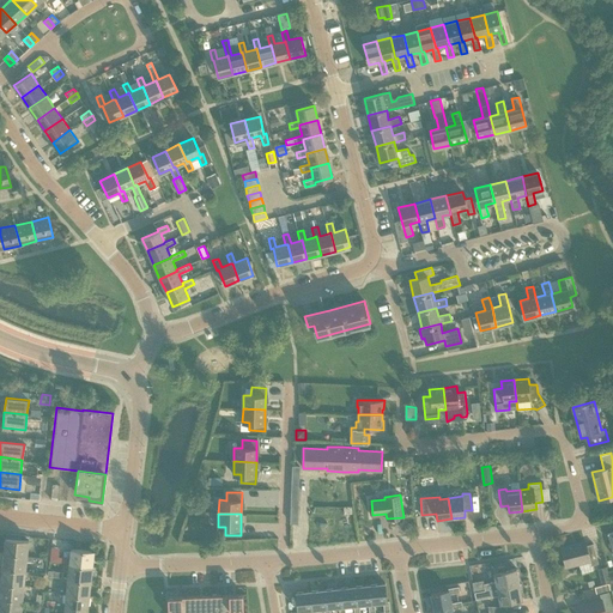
[(5,538),(4,553),(26,556),(29,540),(5,538)]
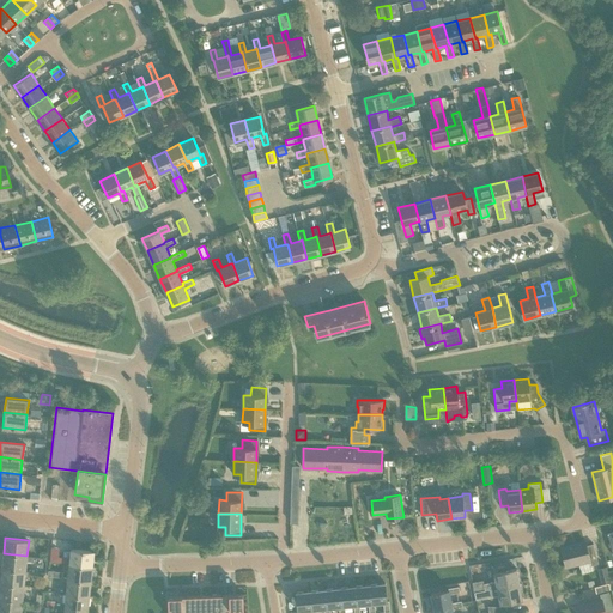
[(37,552),(47,553),(47,539),(35,539),(35,544),(38,544),(37,552)]
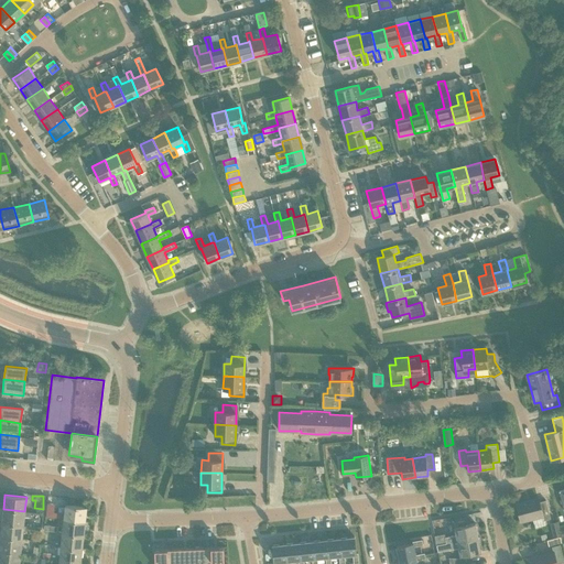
[(543,520),(550,518),(545,500),(539,501),(538,498),(516,503),(520,521),(542,516),(543,520)]
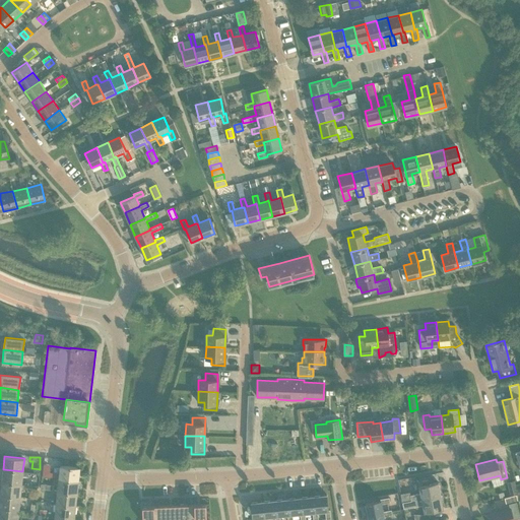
[(60,465),(58,478),(78,480),(79,467),(60,465)]
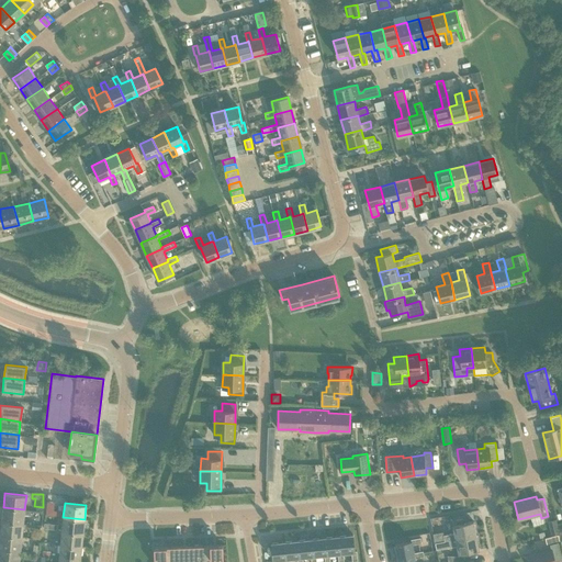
[(24,509),(3,507),(2,520),(23,523),(24,509)]
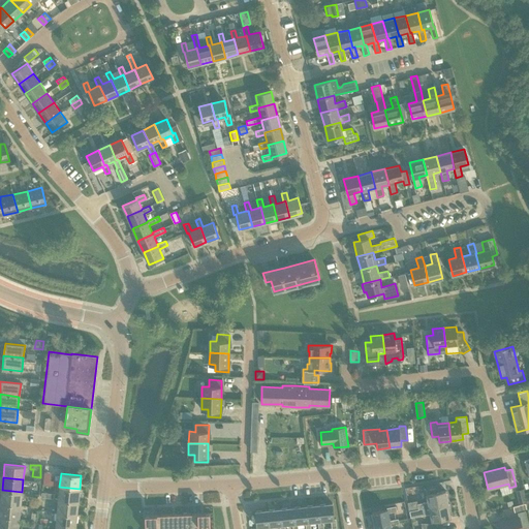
[(418,509),(448,503),(445,490),(438,492),(437,485),(425,487),(428,501),(417,503),(418,509)]
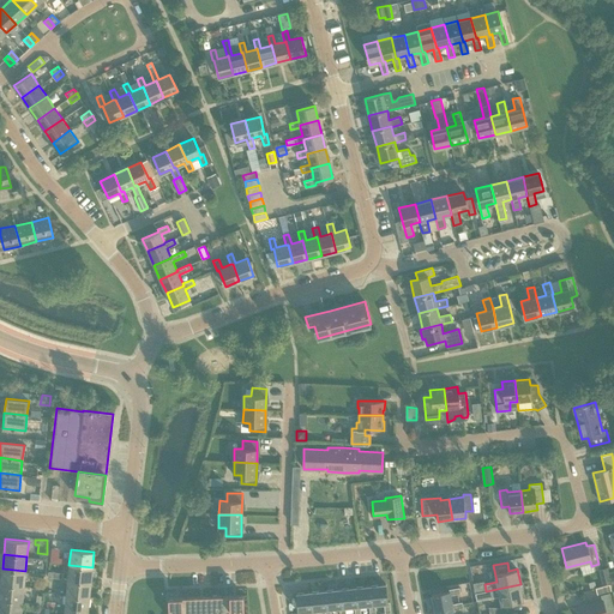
[(92,567),(68,565),(67,579),(90,582),(92,567)]
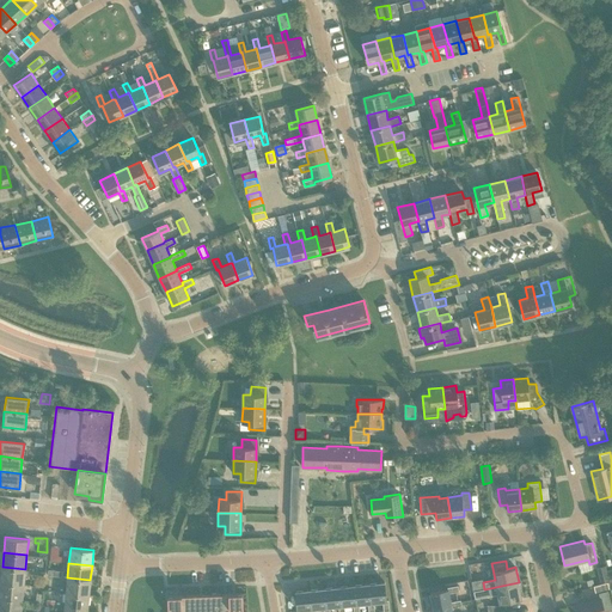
[(610,580),(606,565),(597,568),(600,582),(610,580)]
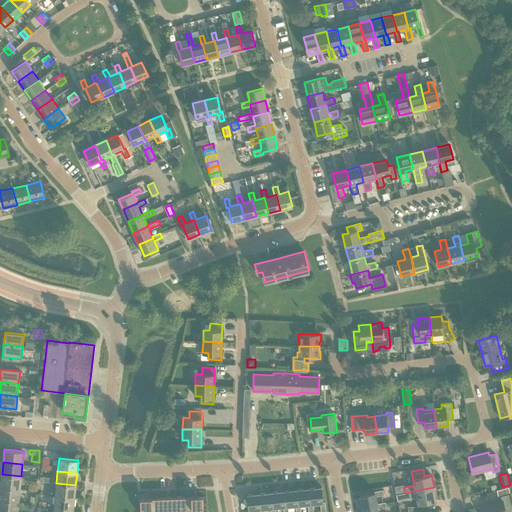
[(21,476),(2,474),(0,487),(20,489),(21,476)]
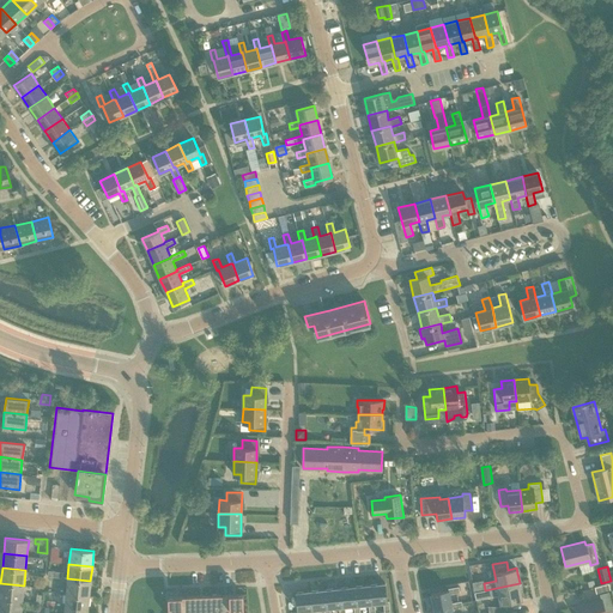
[(90,581),(67,578),(66,593),(89,595),(90,581)]
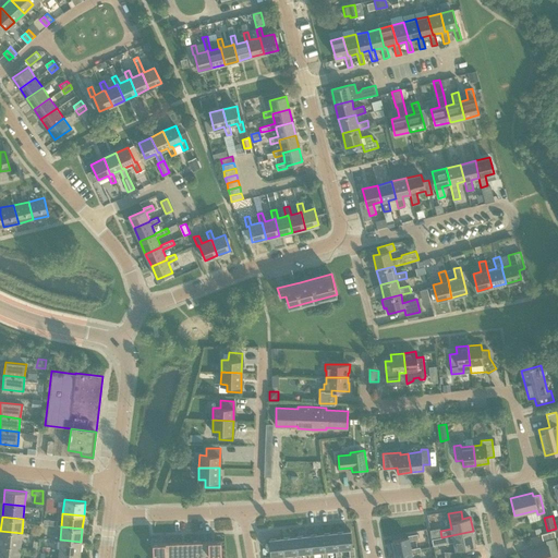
[(22,533),(0,531),(0,535),(0,544),(20,546),(22,533)]
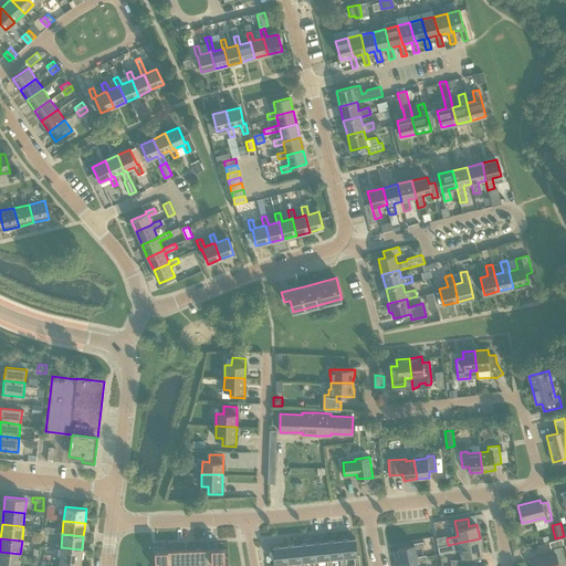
[(355,538),(342,540),(344,557),(345,556),(354,556),(355,565),(359,564),(359,555),(357,555),(355,538)]
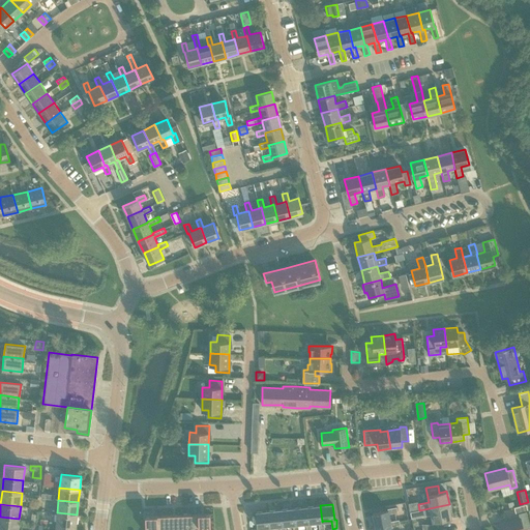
[(451,518),(449,504),(419,510),(411,511),(412,518),(431,514),(432,522),(451,518)]
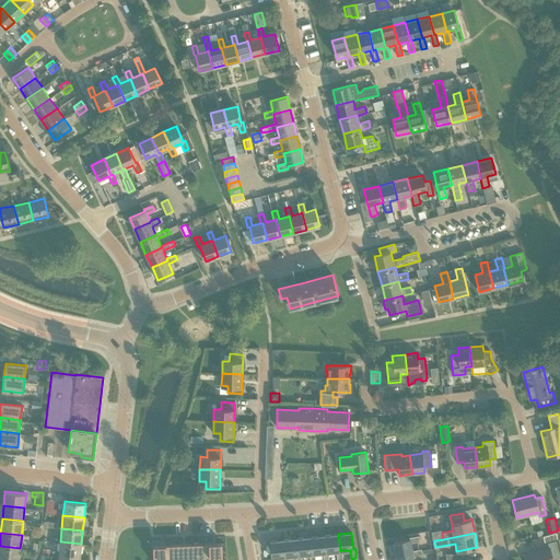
[(340,551),(338,534),(325,535),(327,552),(328,552),(337,551),(337,559),(338,559),(342,559),(341,550),(340,551)]
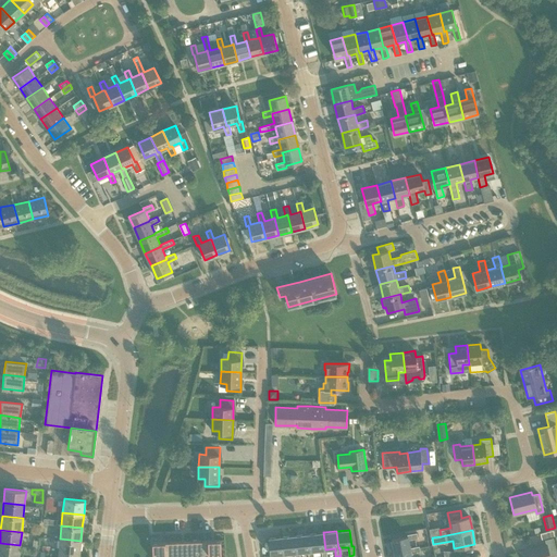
[(326,556),(326,549),(325,549),(323,532),(310,534),(311,551),(313,551),(321,549),(322,556),(326,556)]
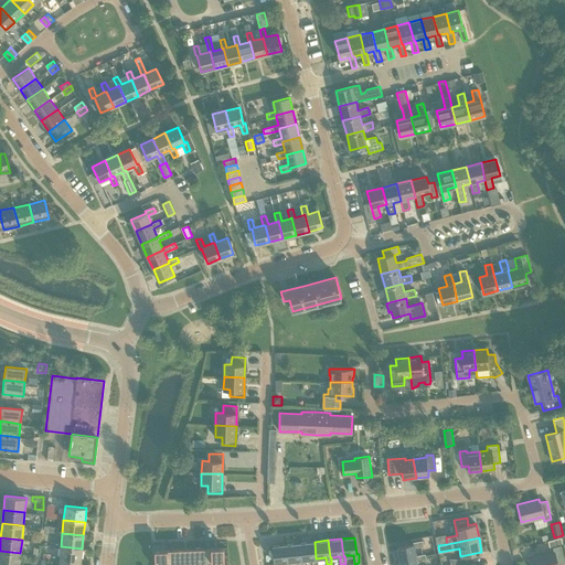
[(416,557),(416,555),(415,546),(424,545),(423,540),(413,542),(413,543),(396,546),(400,561),(416,557)]
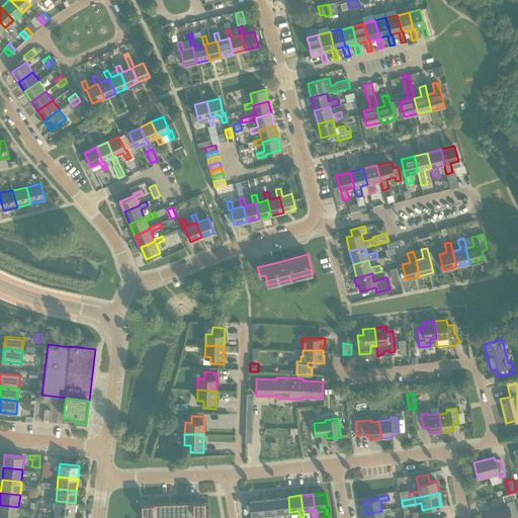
[(291,517),(291,512),(289,512),(288,497),(275,498),(277,513),(278,513),(286,513),(286,517),(291,517)]
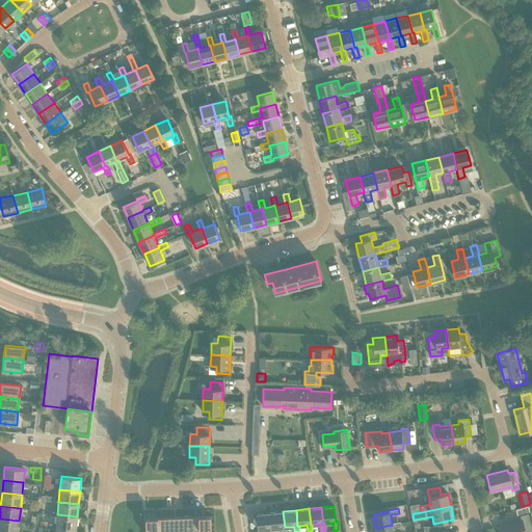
[(286,531),(286,527),(285,527),(283,511),(270,512),(271,529),(273,529),(282,528),(282,531),(286,531)]
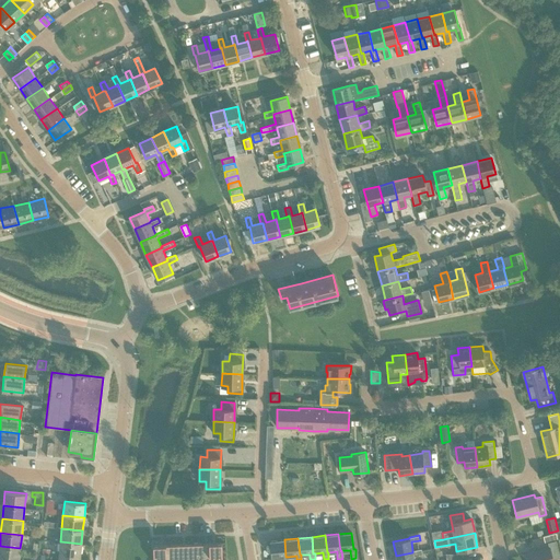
[(288,559),(288,557),(286,557),(284,539),(270,540),(271,558),(282,557),(282,559),(288,559)]
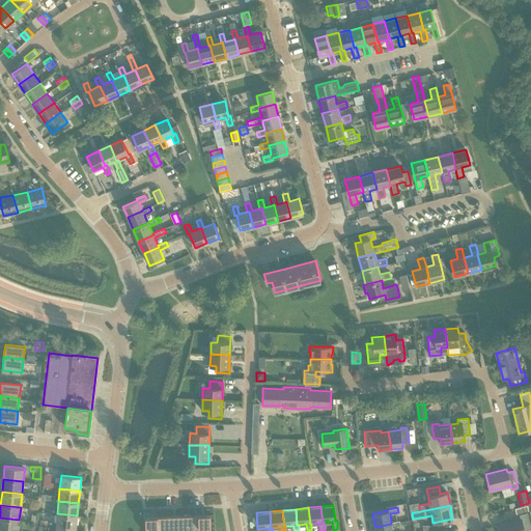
[(524,530),(530,528),(530,527),(527,512),(520,514),(521,520),(499,525),(500,530),(524,530)]
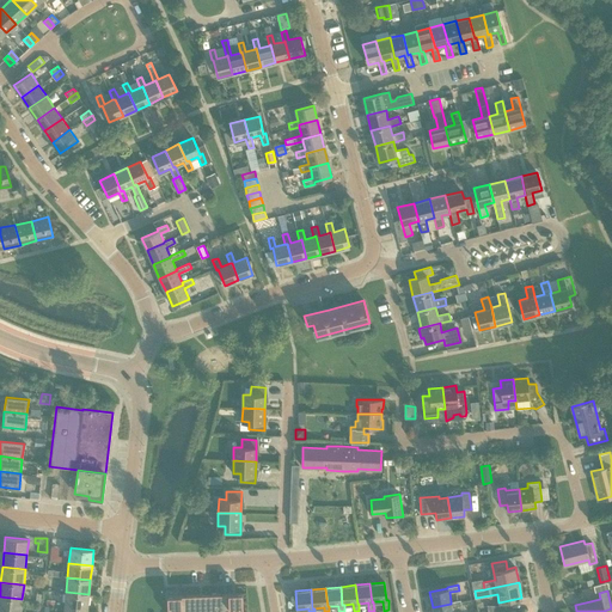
[(89,594),(66,592),(65,607),(87,610),(89,594)]
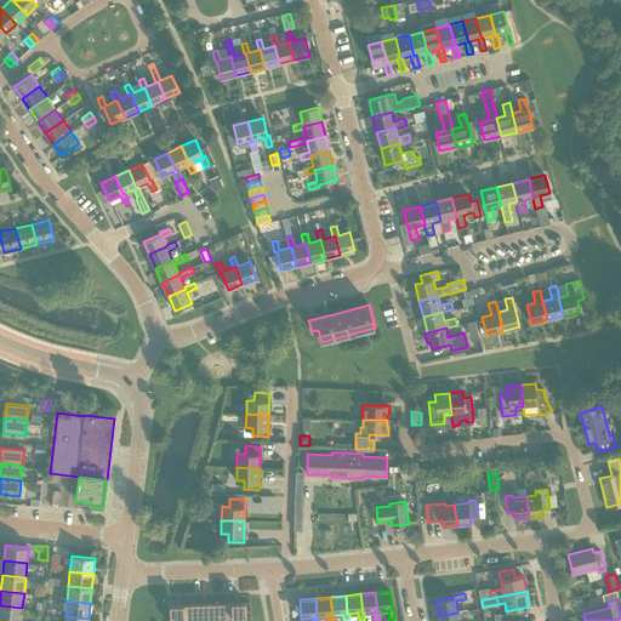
[(246,620),(246,604),(233,605),(233,620),(246,620)]
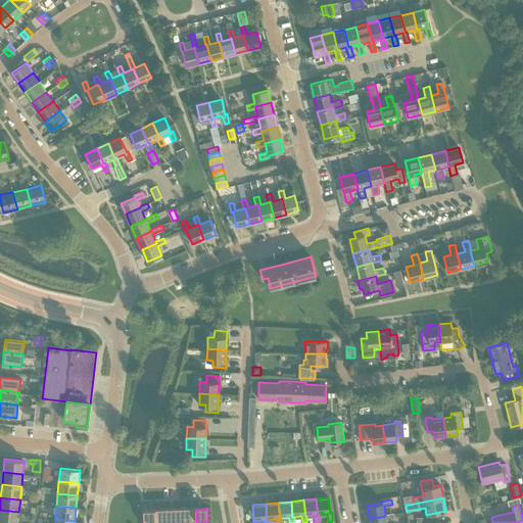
[(17,522),(18,512),(0,510),(0,522),(6,522),(17,522)]
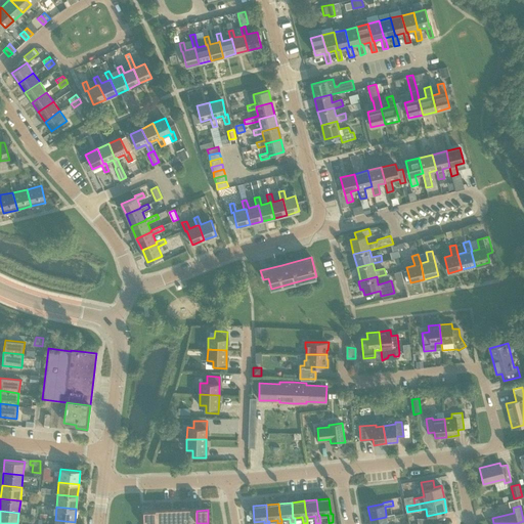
[(176,523),(176,511),(166,512),(166,523),(176,523)]
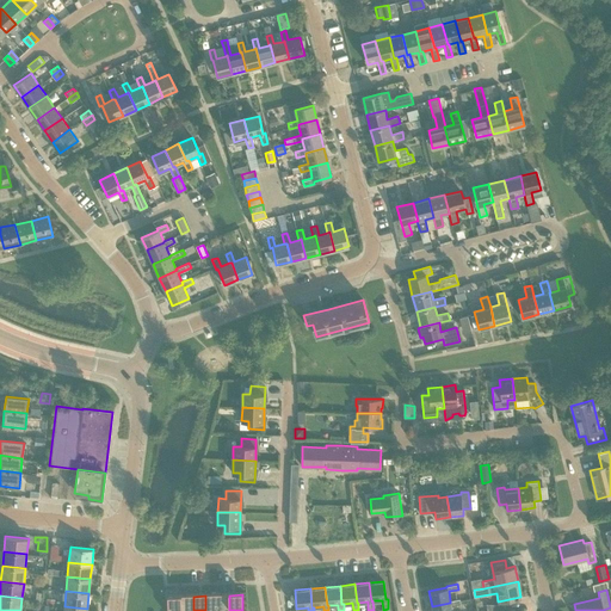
[(217,610),(217,596),(205,596),(205,610),(217,610)]
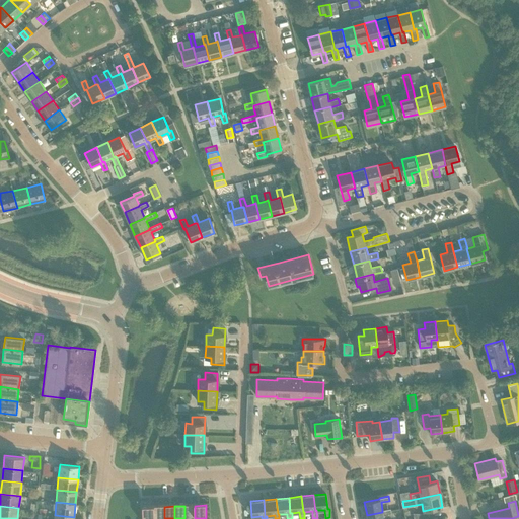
[(195,518),(195,506),(184,506),(184,518),(195,518)]
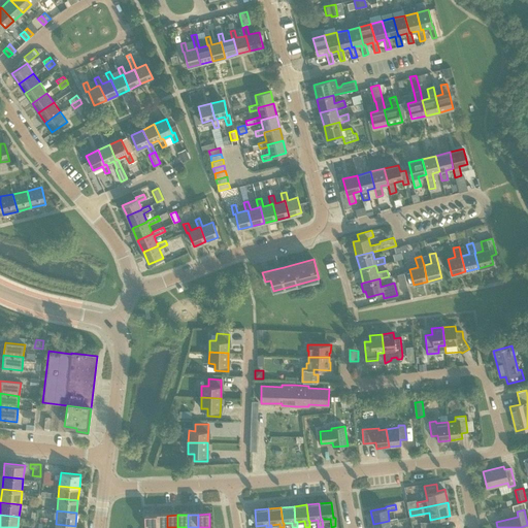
[(157,527),(157,516),(146,516),(145,527),(157,527)]
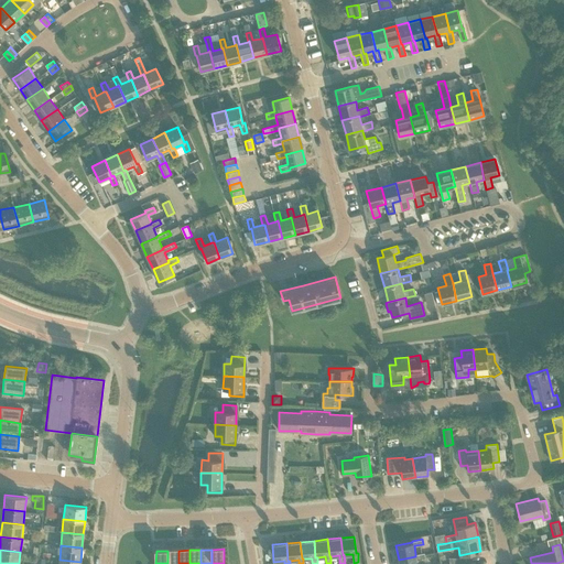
[(179,563),(179,551),(167,551),(167,563),(179,563)]
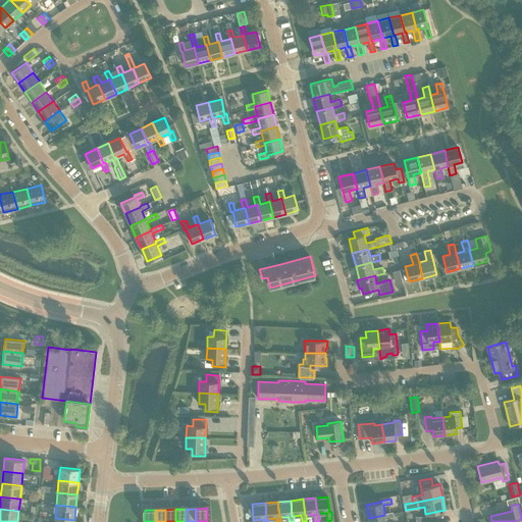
[(393,512),(384,513),(384,515),(369,518),(369,521),(385,521),(385,518),(394,516),(393,512)]
